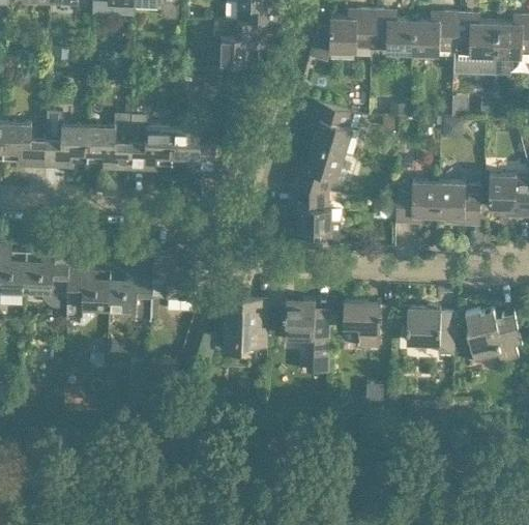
[(134,0),(134,4),(162,5),(162,13),(165,18),(176,19),(176,0),(134,0)]
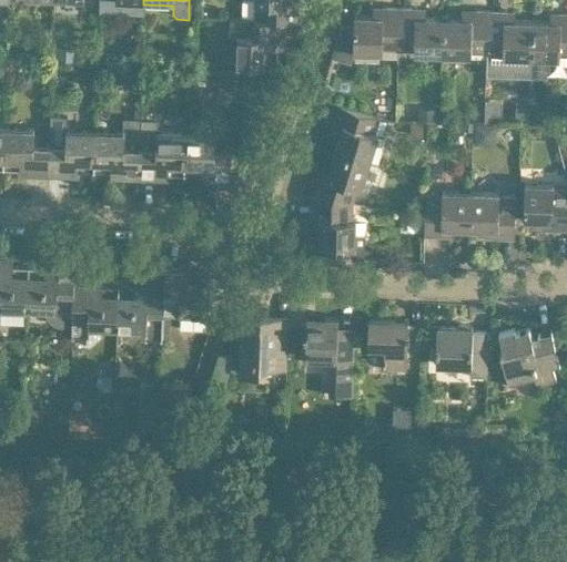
[(242,0),(242,23),(301,26),(302,0),(242,0)]
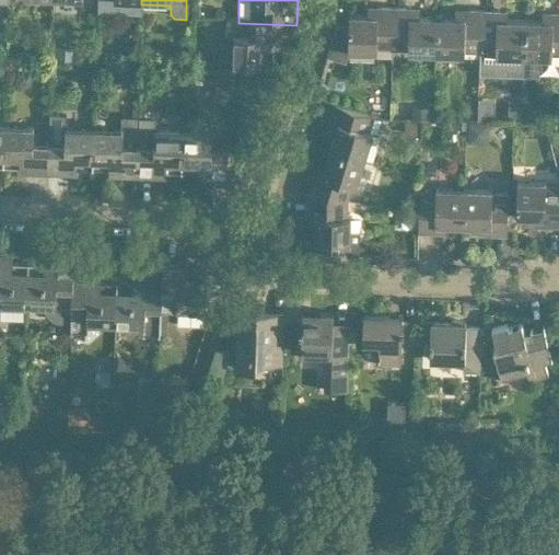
[(348,30),(336,29),(326,61),(344,67),(348,55),(376,55),(376,53),(392,53),(391,12),(375,11),(375,20),(348,19),(348,30)]
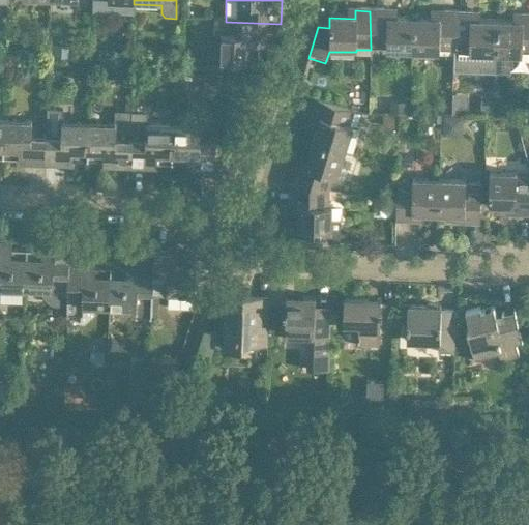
[(385,53),(412,54),(413,21),(387,20),(387,11),(370,11),(371,50),(385,51),(385,53)]
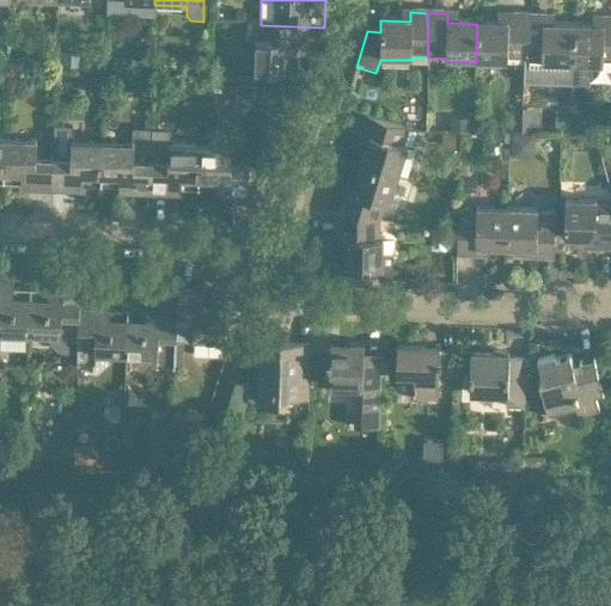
[(506,60),(524,61),(525,16),(506,16),(506,25),(477,24),(476,62),(506,63),(506,60)]
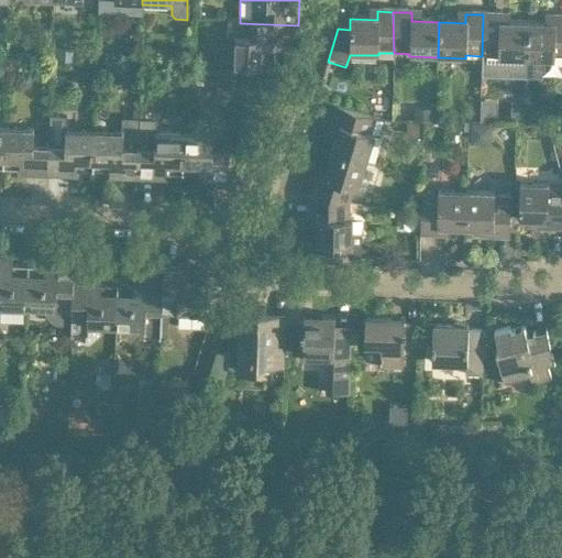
[(481,79),(525,80),(526,61),(527,24),(499,24),(499,15),(483,14),(482,56),(481,79)]
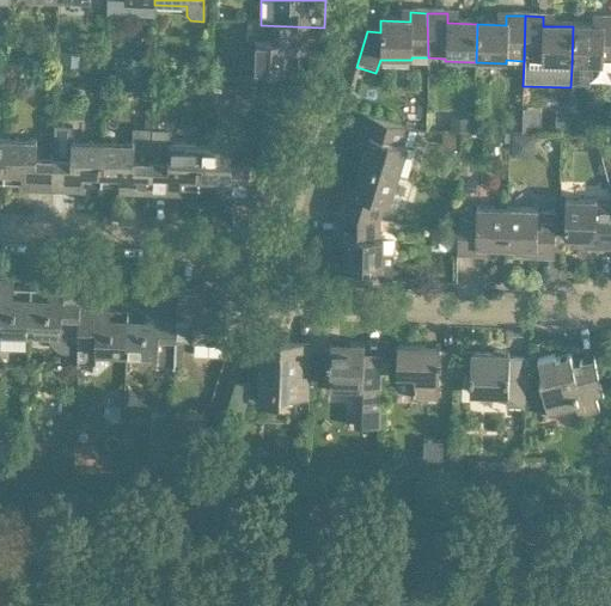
[(573,26),(572,66),(570,87),(586,87),(592,80),(592,66),(602,67),(602,63),(610,63),(610,18),(602,18),(602,28),(573,26)]
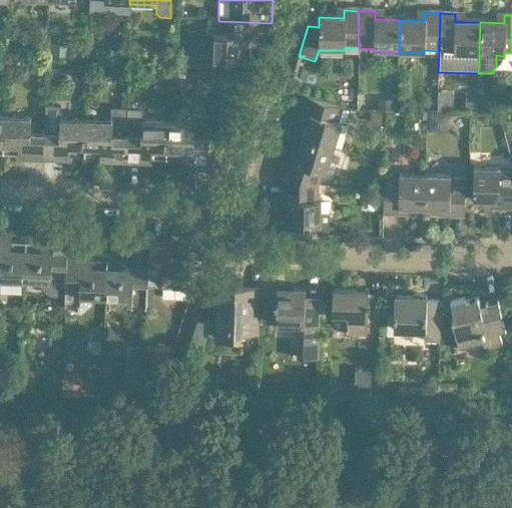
[(207,20),(206,36),(214,36),(213,62),(230,63),(250,64),(250,48),(256,48),(257,23),(272,23),(218,21),(207,20)]
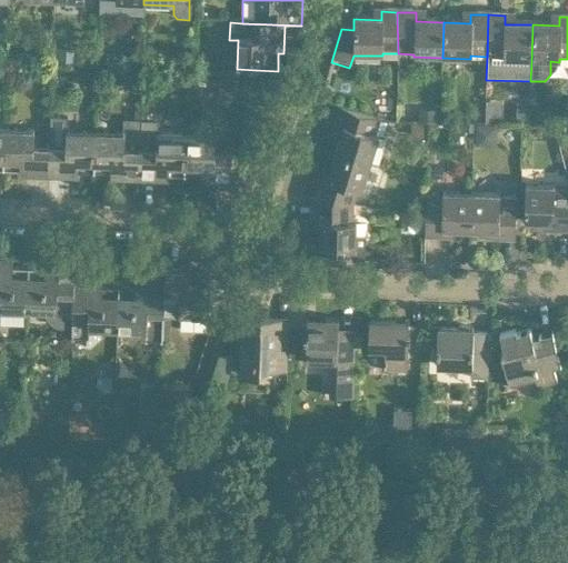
[(57,52),(57,67),(72,67),(72,53),(57,52)]
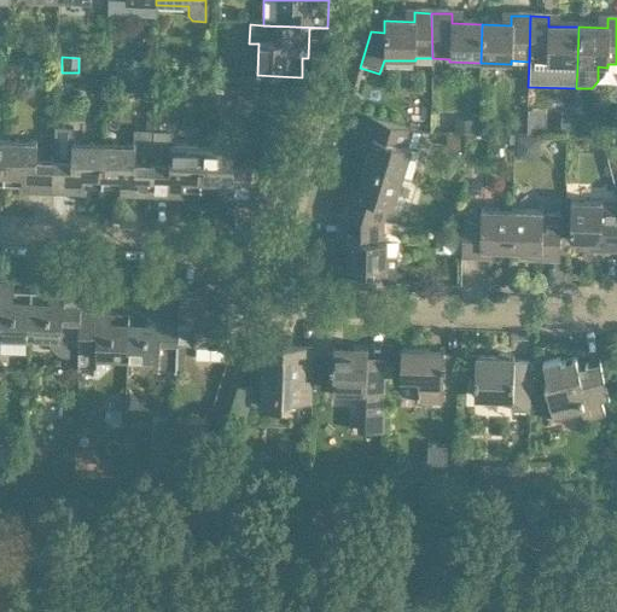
[(191,82),(190,100),(201,102),(202,82),(191,82)]
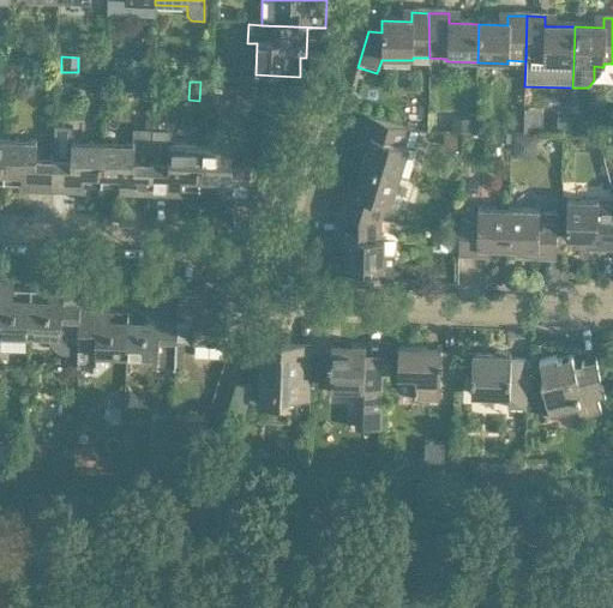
[(364,97),(352,94),(347,109),(362,114),(366,103),(364,97)]
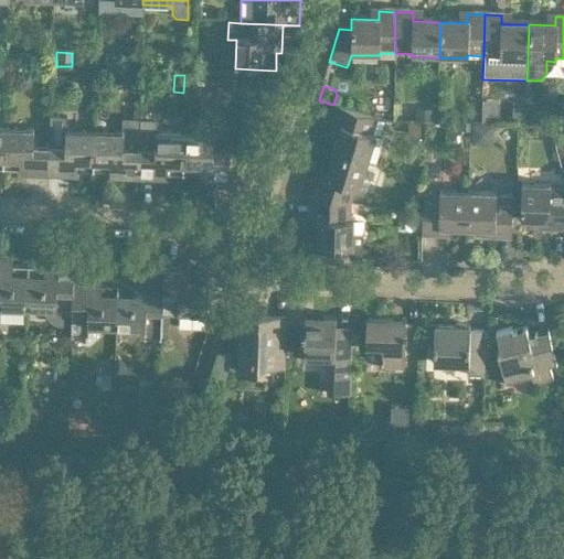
[(340,128),(332,153),(366,164),(375,137),(372,136),(376,120),(337,108),(331,125),(340,128)]
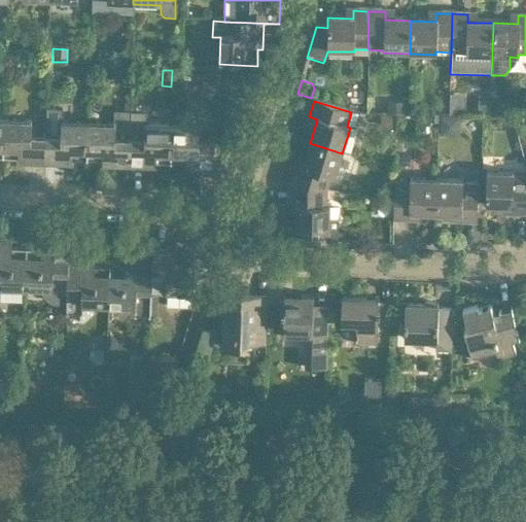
[(492,103),(491,116),(503,116),(503,109),(498,104),(492,103)]
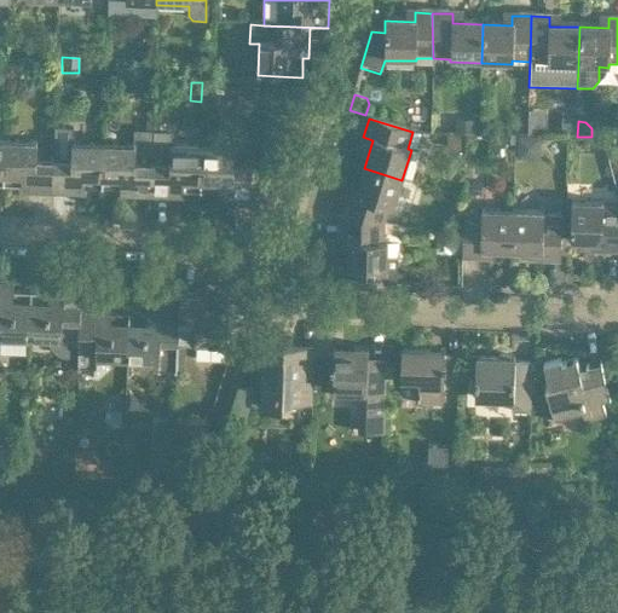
[(565,122),(565,136),(575,136),(575,122),(565,122)]
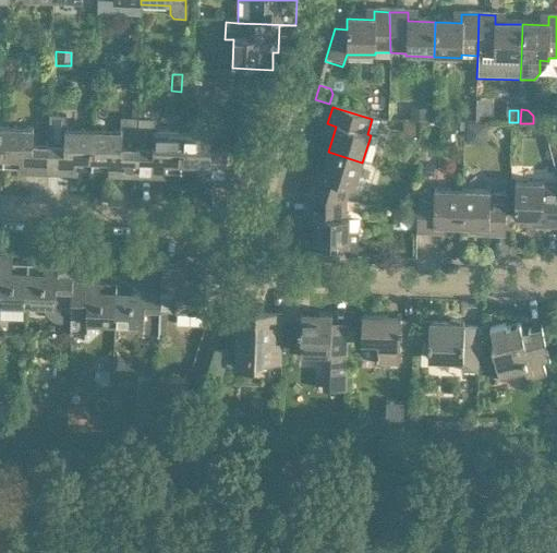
[(410,111),(409,123),(427,124),(427,111),(410,111)]
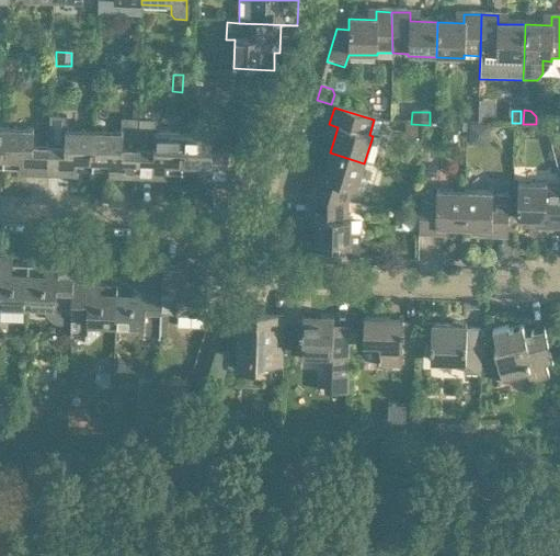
[(47,149),(46,179),(50,179),(75,180),(75,173),(91,174),(92,134),(66,133),(66,120),(48,118),(48,133),(47,149)]
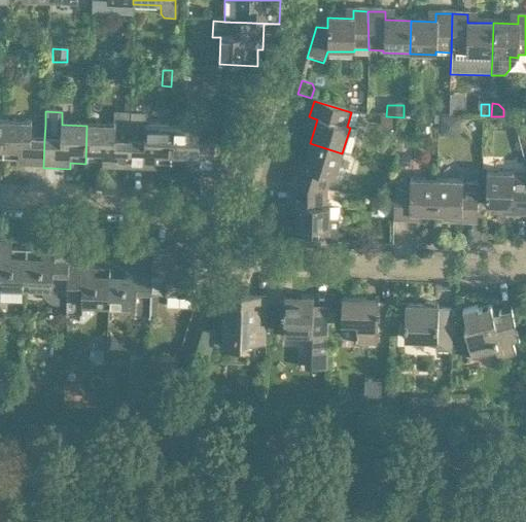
[(101,170),(128,171),(130,115),(115,115),(115,127),(86,126),(85,164),(101,164),(101,170)]
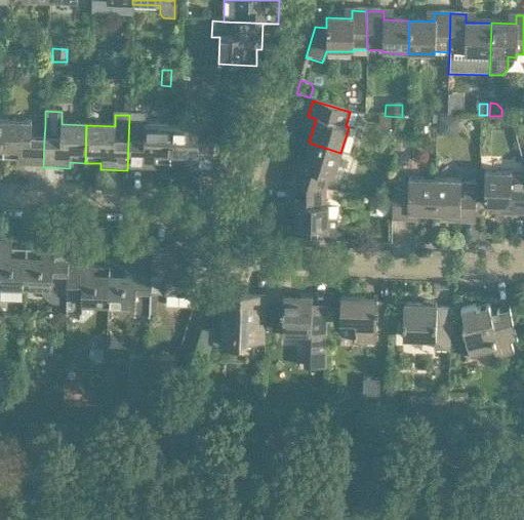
[(154,165),(169,165),(170,128),(144,127),(145,116),(129,115),(127,170),(154,170),(154,165)]
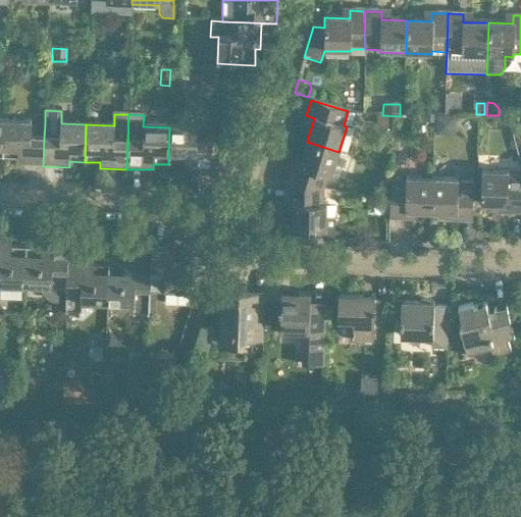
[(435,118),(435,138),(450,138),(454,132),(455,119),(435,118)]
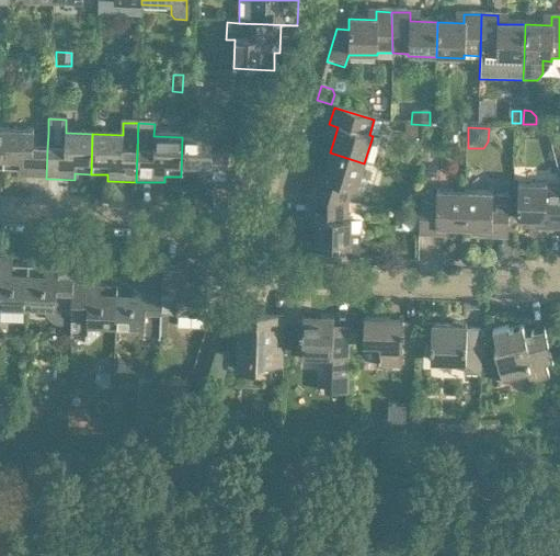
[(18,178),(46,179),(47,149),(33,148),(33,132),(3,132),(1,171),(18,172),(18,178)]
